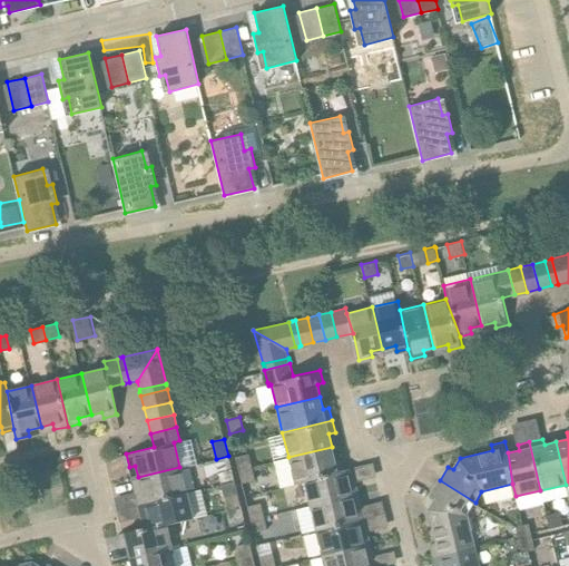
[(304,481),(343,468),(341,457),(335,458),(332,447),(288,457),(295,484),(304,481)]
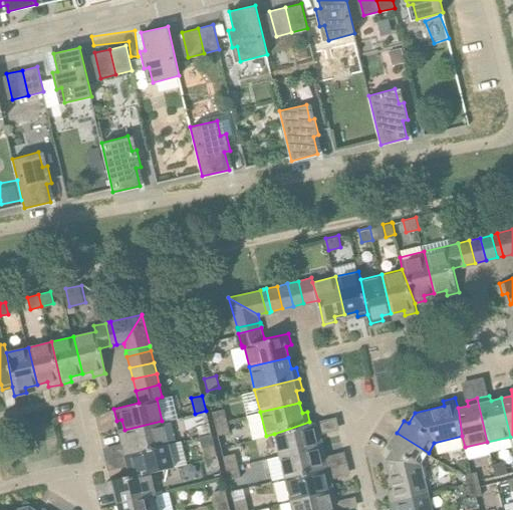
[(212,411),(215,423),(227,421),(224,409),(212,411)]
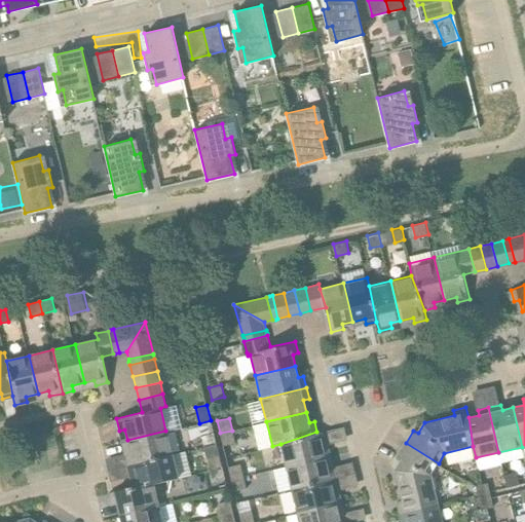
[(286,464),(326,455),(323,444),(328,443),(326,430),(316,432),(280,444),(286,464)]
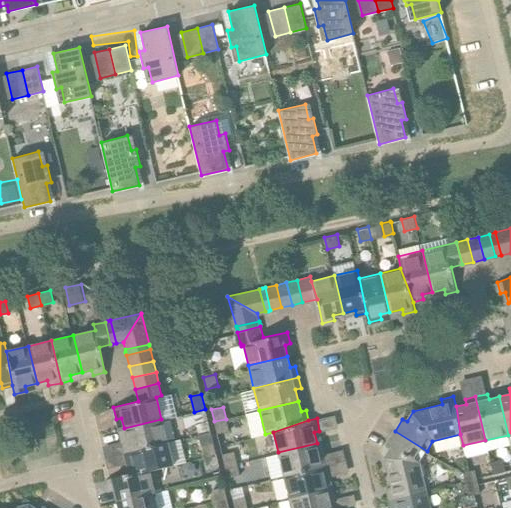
[(124,452),(167,442),(161,419),(124,428),(126,440),(121,441),(124,452)]
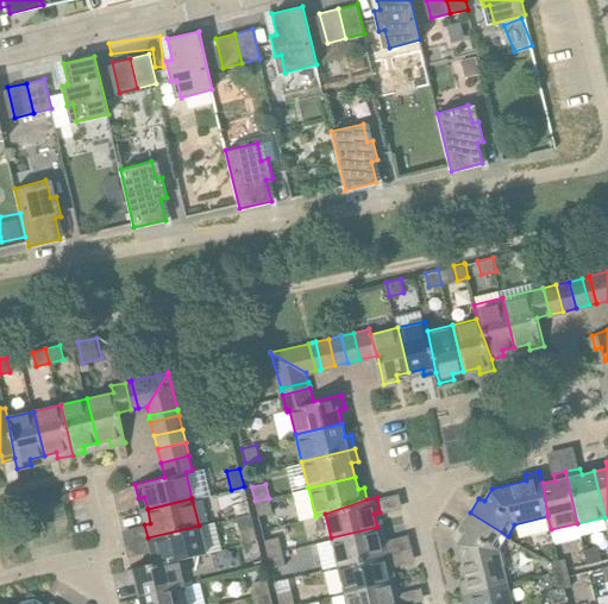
[(271,511),(269,498),(255,501),(258,515),(271,511)]
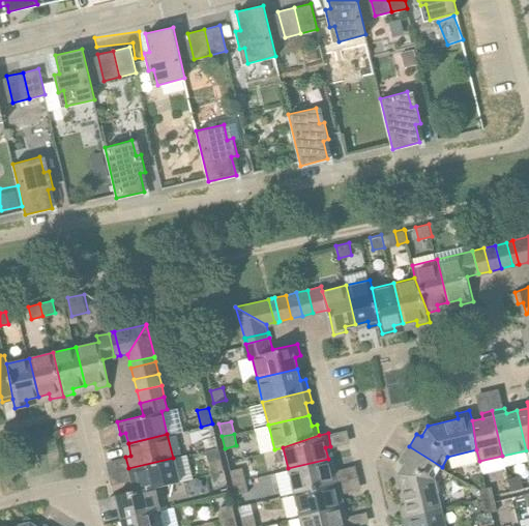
[(207,449),(217,446),(214,436),(204,438),(207,449)]
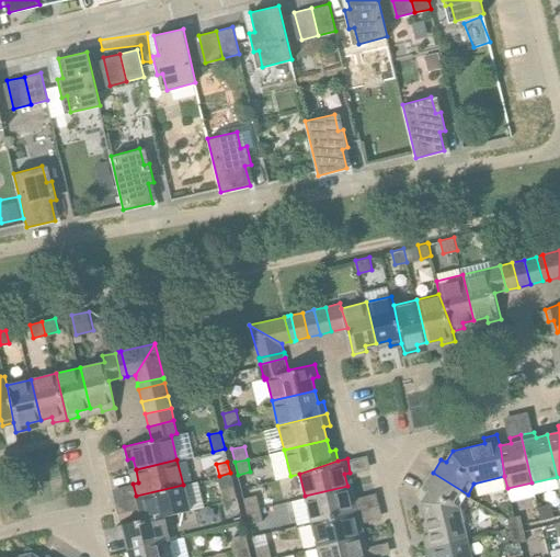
[(427,547),(468,537),(460,507),(468,495),(433,473),(424,486),(430,489),(422,500),(430,533),(424,534),(427,547)]
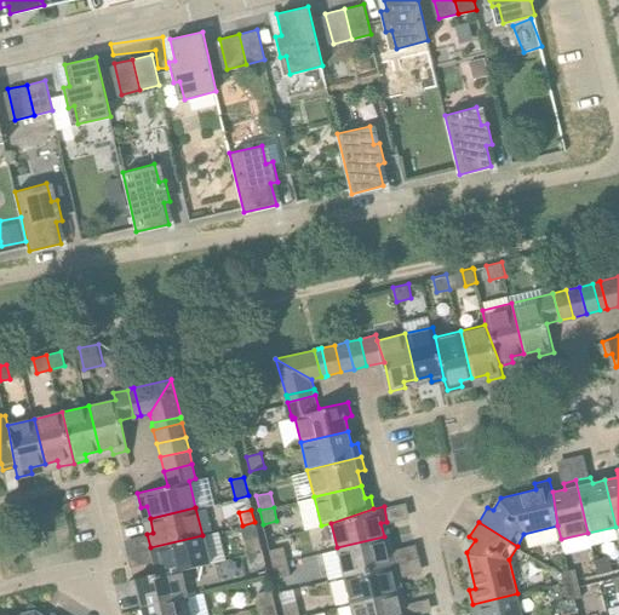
[(247,552),(262,550),(256,524),(241,527),(247,552)]
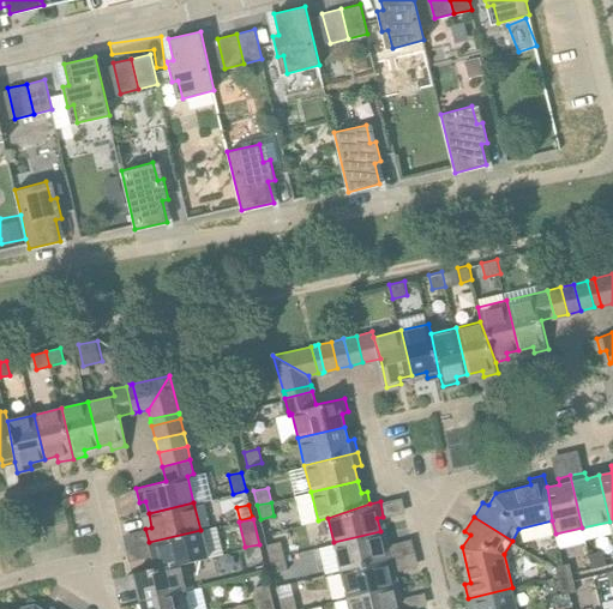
[(161,566),(180,562),(206,556),(200,530),(149,542),(152,556),(158,554),(161,566)]
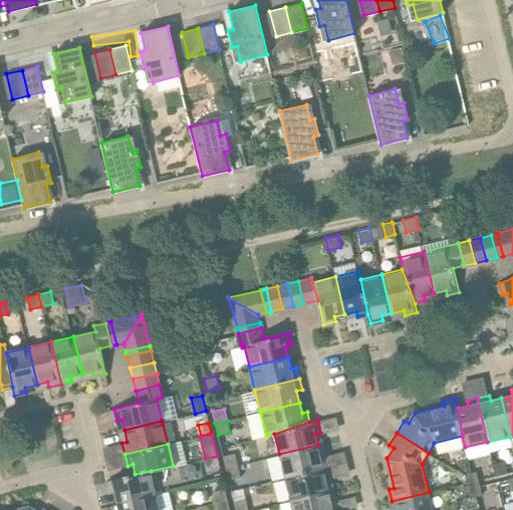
[(284,476),(328,466),(326,455),(320,456),(318,445),(279,454),(284,476)]
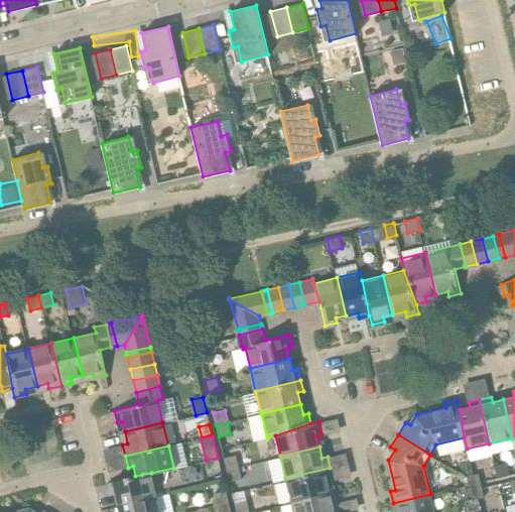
[(227,468),(238,466),(236,455),(224,458),(227,468)]
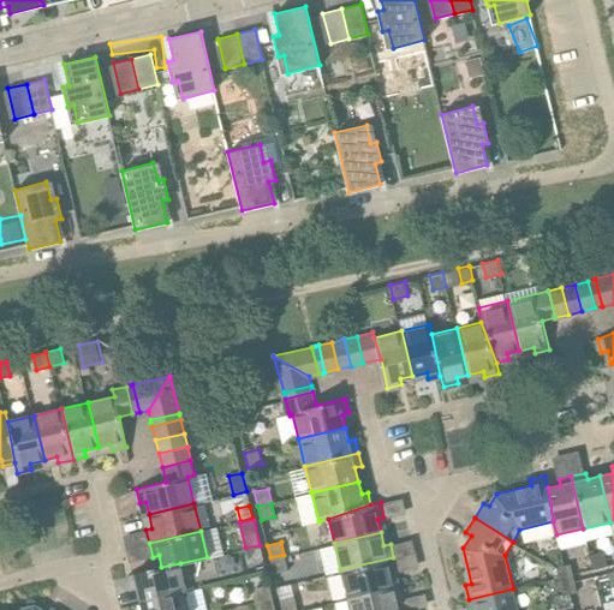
[(249,561),(262,558),(260,545),(245,548),(249,561)]
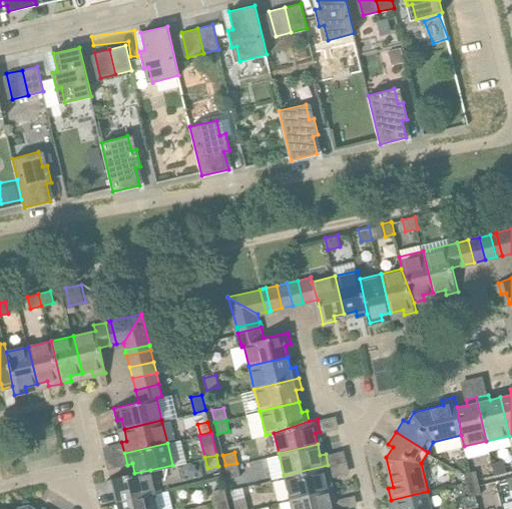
[(494,474),(507,471),(504,459),(492,462),(494,474)]
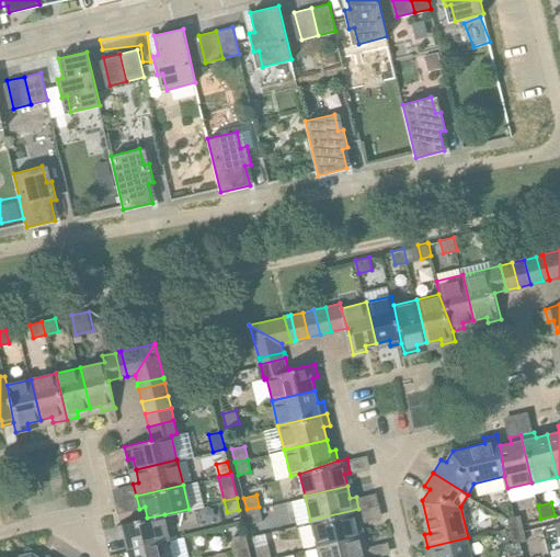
[(250,523),(262,520),(259,507),(247,509),(250,523)]
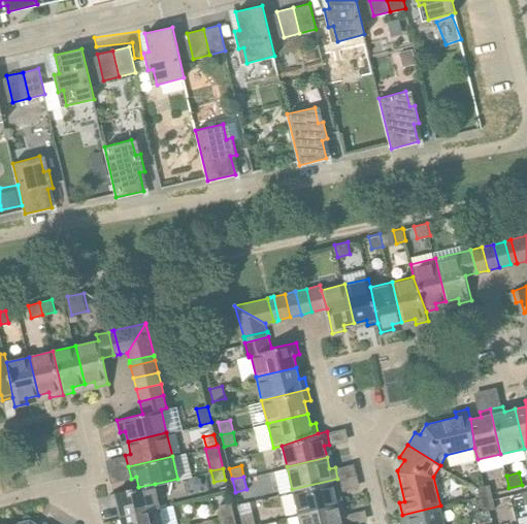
[(297,513),(337,503),(335,491),(340,490),(337,479),(292,489),(297,513)]
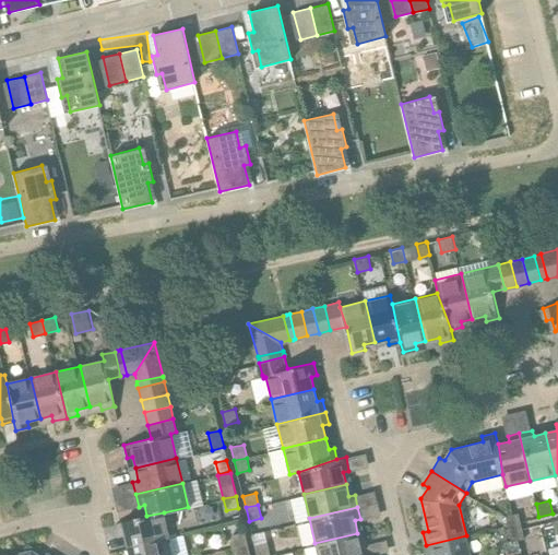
[(127,546),(169,536),(164,512),(146,516),(116,523),(119,536),(125,535),(127,546)]
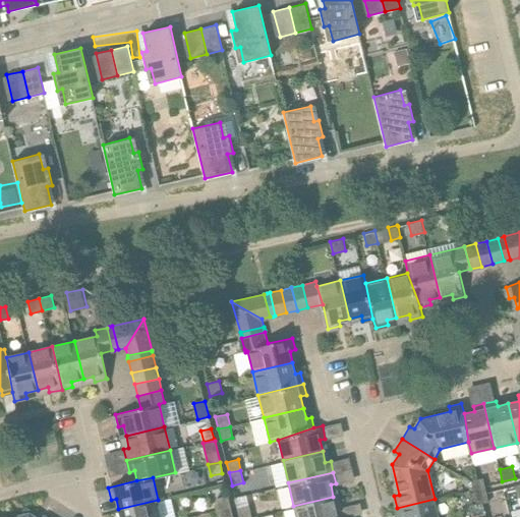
[(474,493),(486,490),(483,477),(471,480),(474,493)]
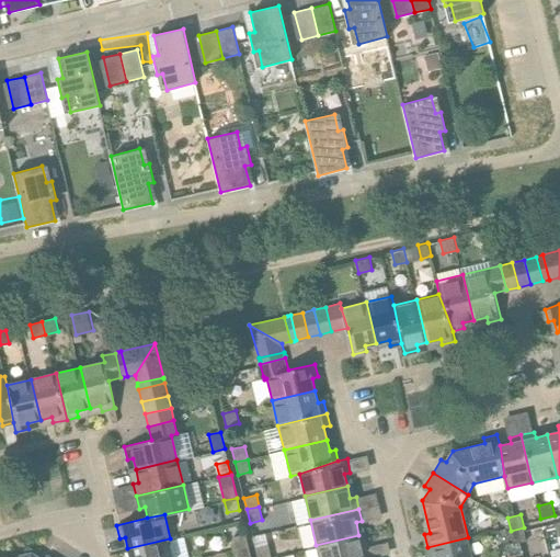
[(513,543),(526,540),(524,527),(511,531),(513,543)]
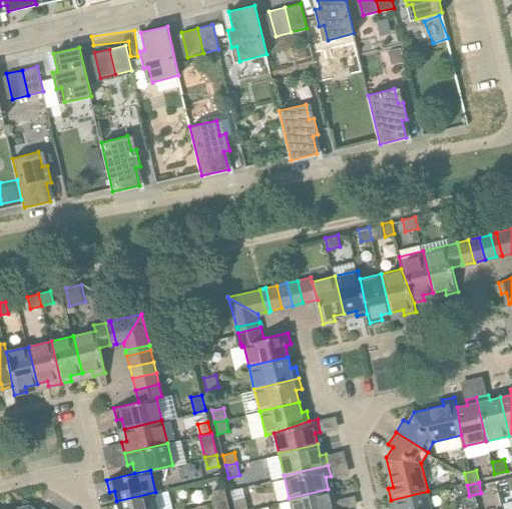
[(215,501),(226,498),(224,487),(212,490),(215,501)]
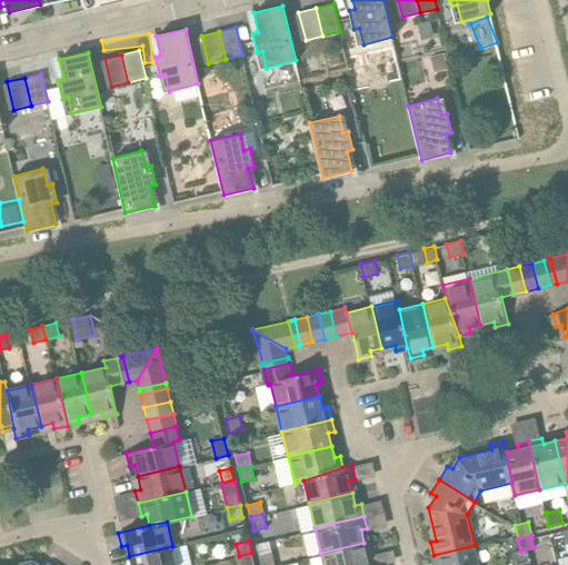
[(324,564),(378,564),(376,564),(372,553),(367,555),(364,543),(320,553),(324,564)]
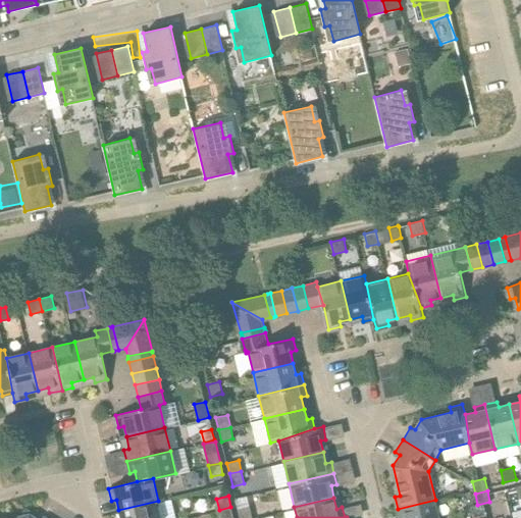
[(439,517),(435,500),(398,509),(400,517),(439,517)]
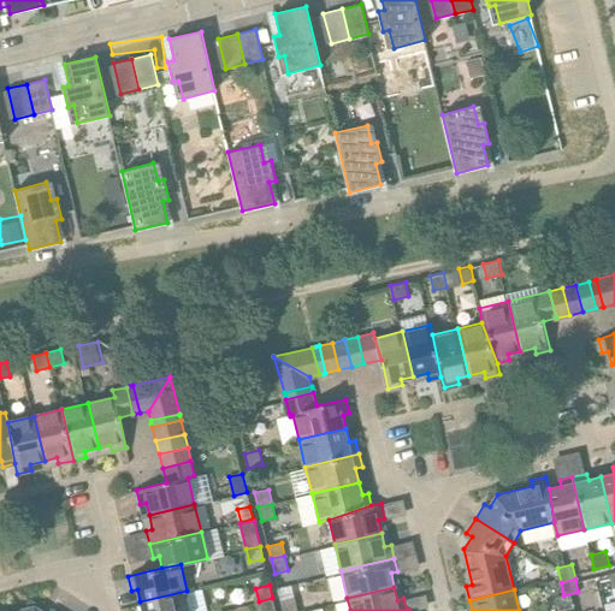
[(190,610),(187,591),(140,601),(142,610),(190,610)]
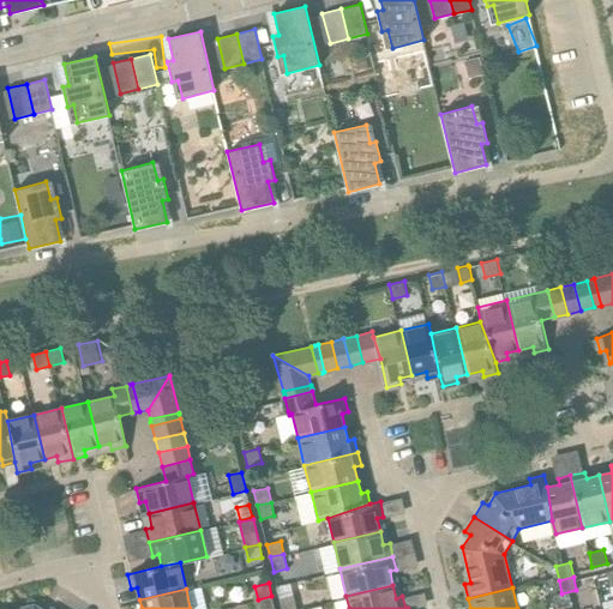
[(282,608),(290,608),(296,608),(294,595),(280,598),(282,608)]
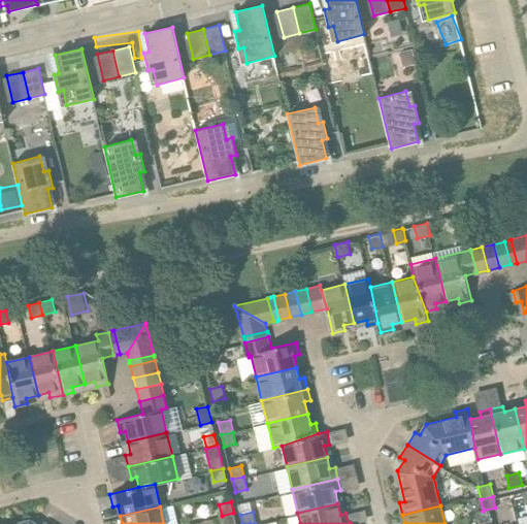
[(223,523),(235,523),(233,513),(222,516),(223,523)]
